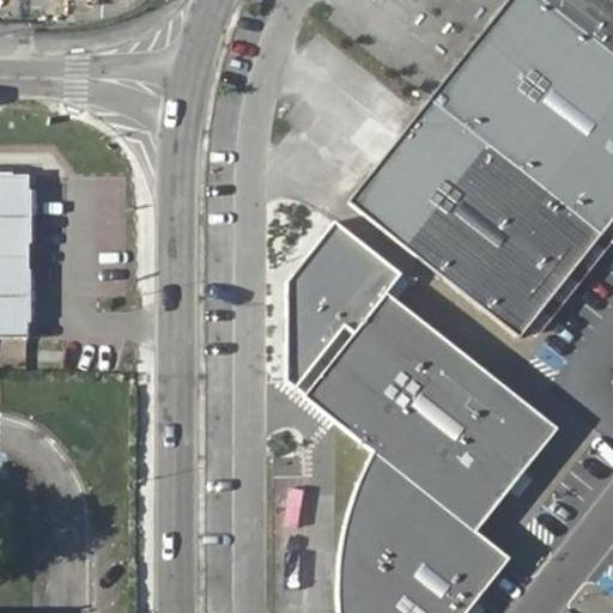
[(612,218),(612,50),(548,0),(505,0),(430,98),(601,234),(612,218)]
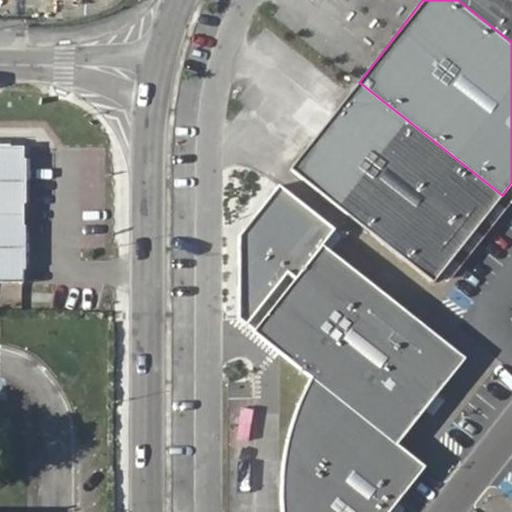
[(511,0),(458,0),(511,42),(511,0)]
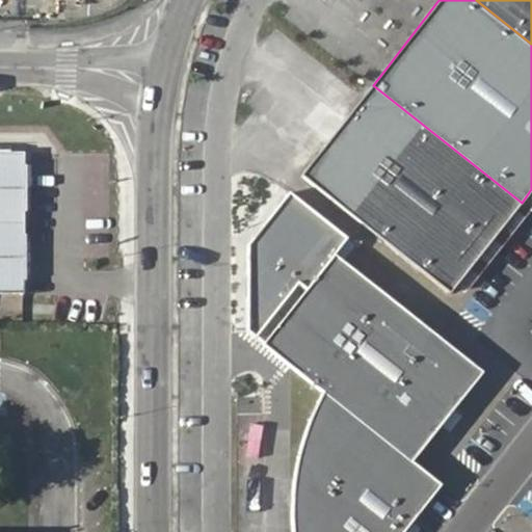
[(522,203),(373,85),(301,177),(449,295),(522,203)]
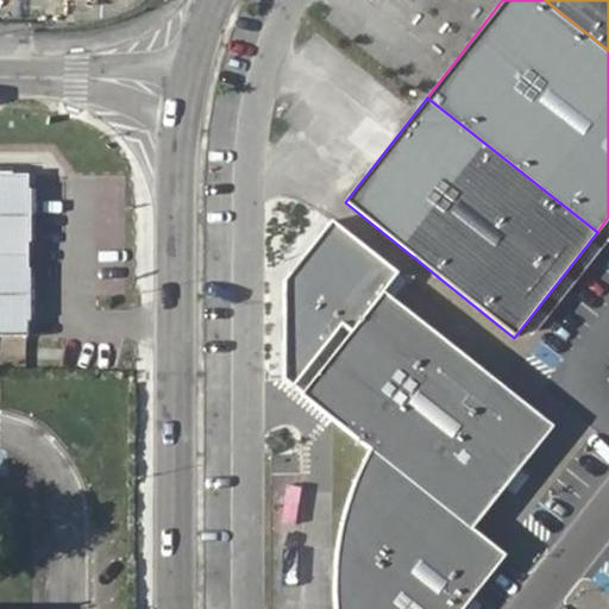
[(0,173),(0,330),(31,330),(31,173),(0,173)]
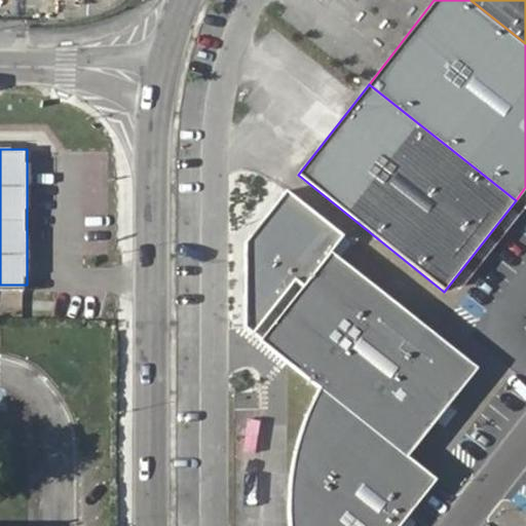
[(325,252),(346,236),(290,189),(252,232),(257,336),(325,252)]
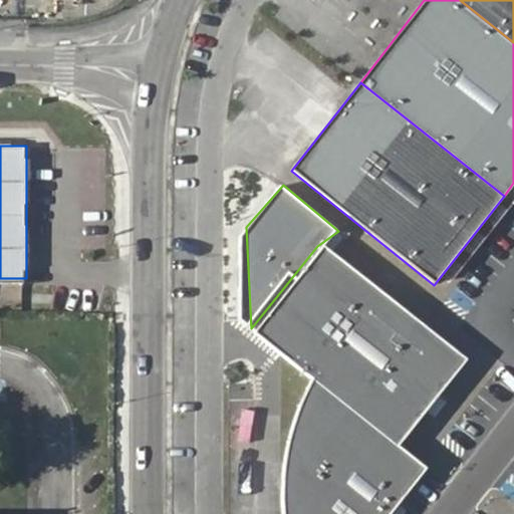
[(326,245),(299,278),(443,388),(468,357),(326,245)]
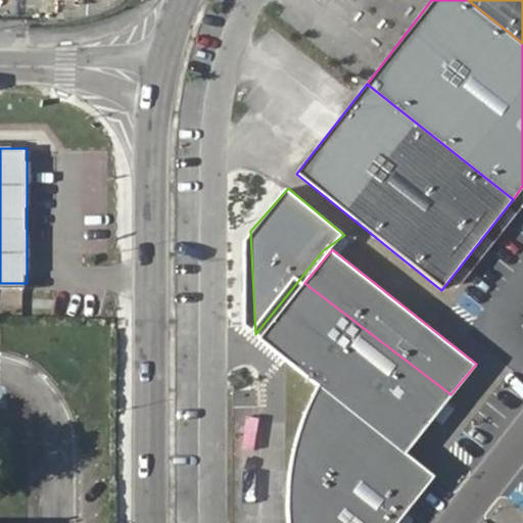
[(304,283),(260,338),(324,388),(405,453),(450,394),(304,283)]
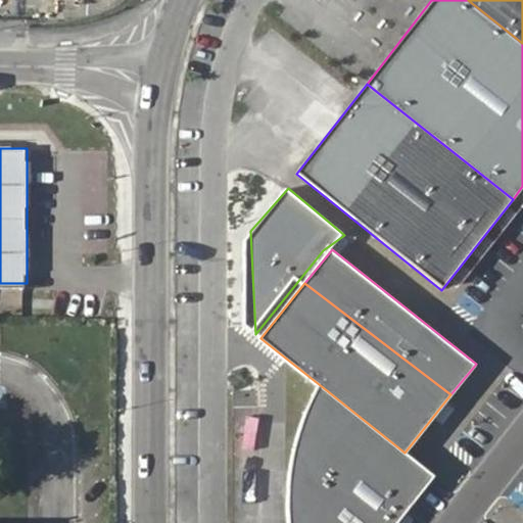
[(394,522),(433,475),(405,453),(324,388),(315,400),(307,411),(300,422),(295,433),(290,445),(282,473),(280,505),(280,522),(394,522)]
